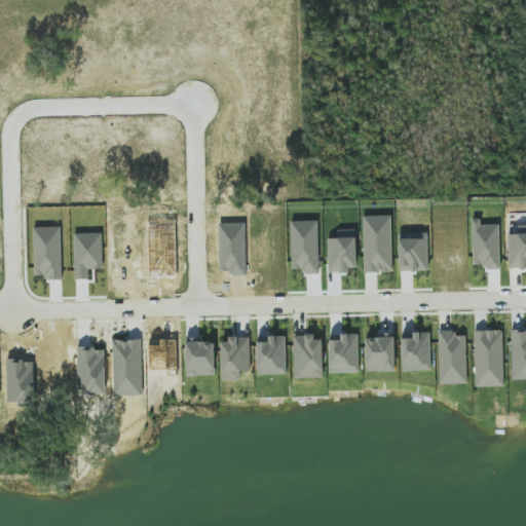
[(391,215),(363,216),(365,272),(393,271),(391,215)]
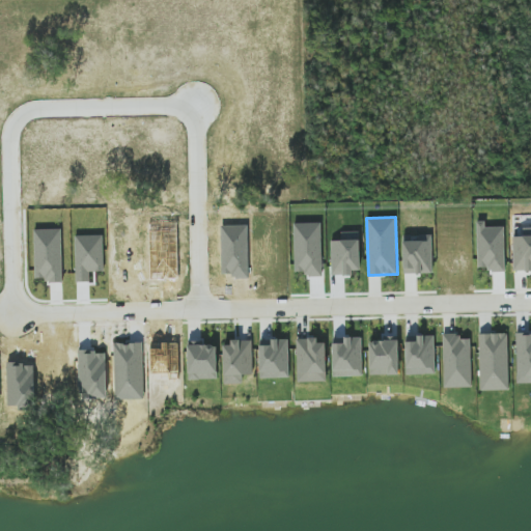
[(504,226),(485,227),(485,221),(477,221),(478,270),(505,269),(504,226)]
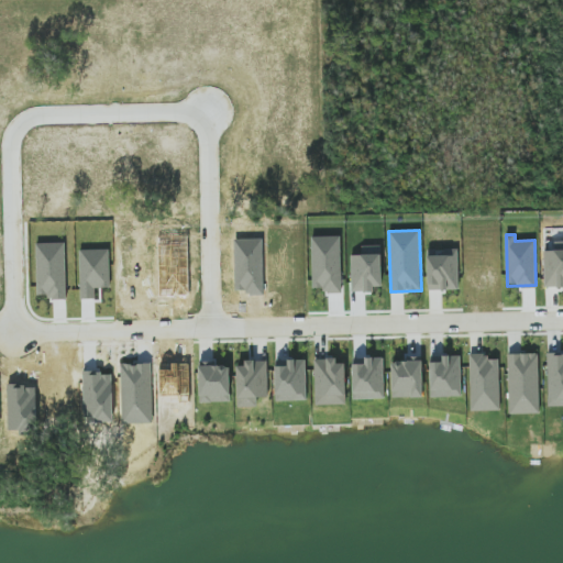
[(342,291),(340,235),(311,236),(313,293),(342,291)]
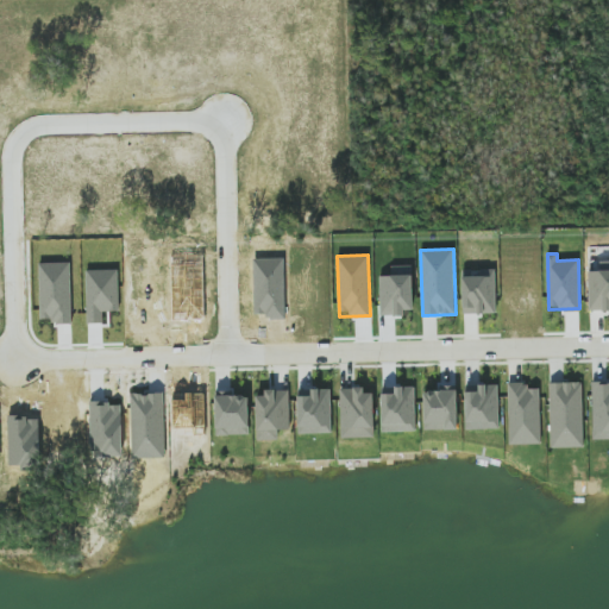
[(608,308),(608,261),(608,270),(588,270),(589,309),(608,308)]
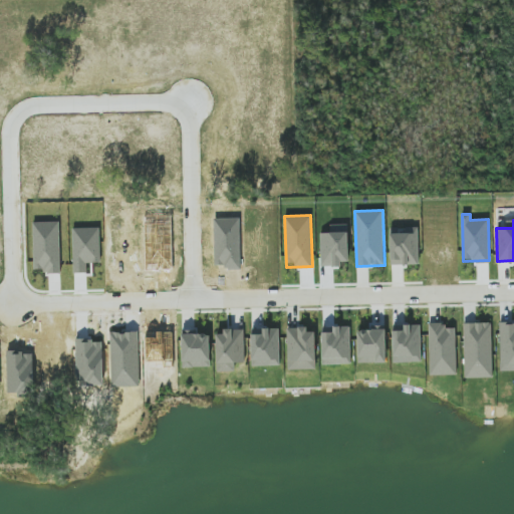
[(392,265),(419,264),(419,227),(391,228),(392,265)]
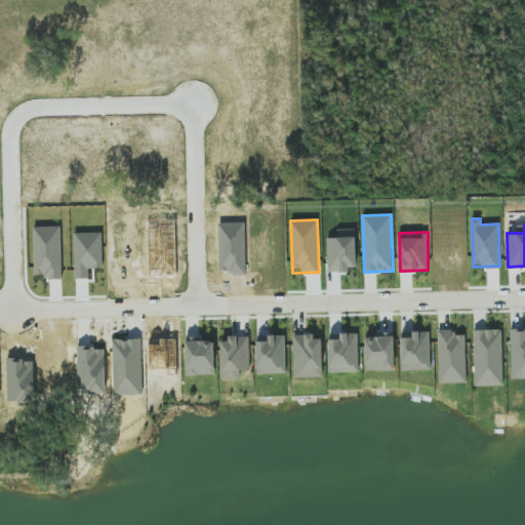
[(503,386),(502,328),(474,329),(475,386),(503,386)]
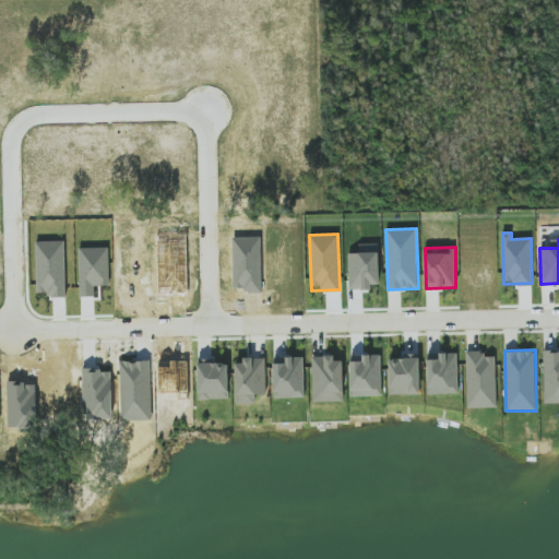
[(497,407),(496,356),(485,356),(485,351),(466,352),(467,408),(497,407)]
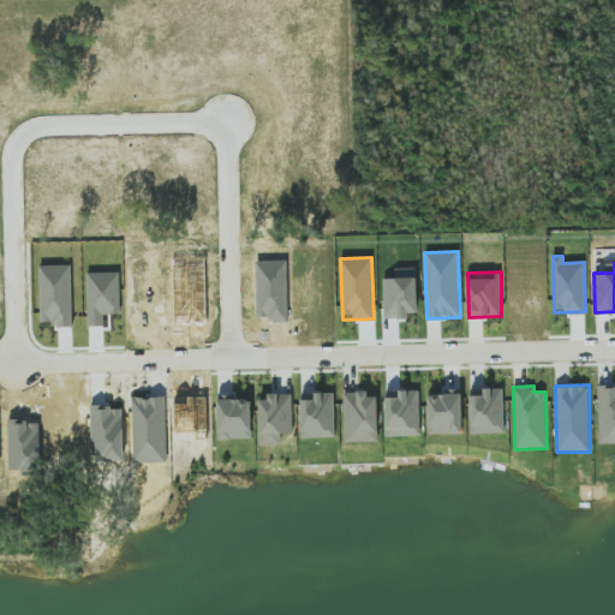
[(470,389),(471,434),(505,433),(505,388),(470,389)]
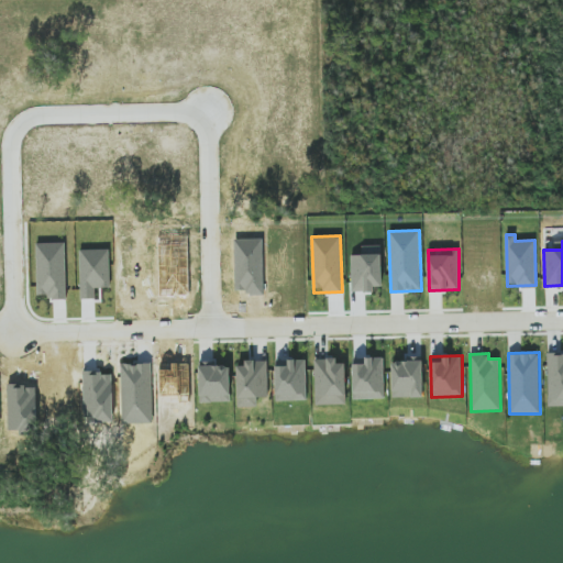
[(346,404),(345,363),(337,364),(337,359),(315,359),(316,405),(346,404)]
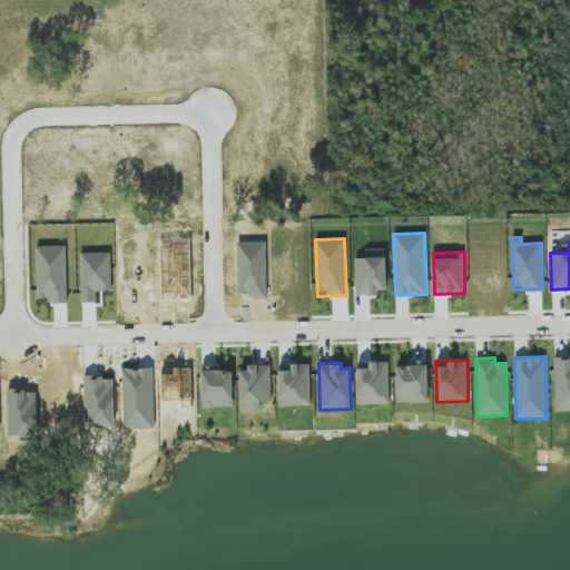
[(359,363),(359,403),(389,403),(387,363),(359,363)]
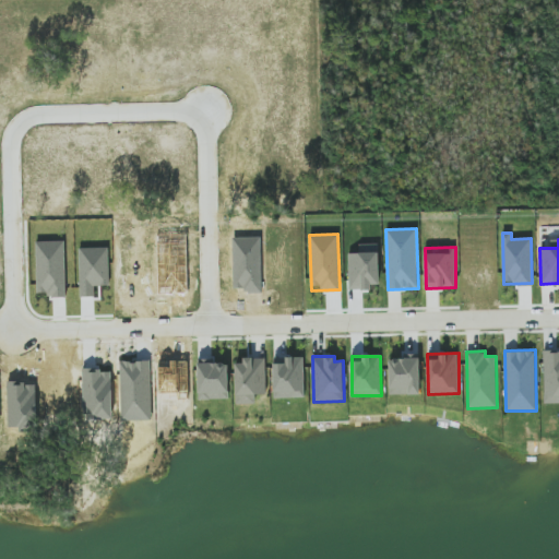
[(390,394),(420,394),(419,356),(389,357),(390,394)]
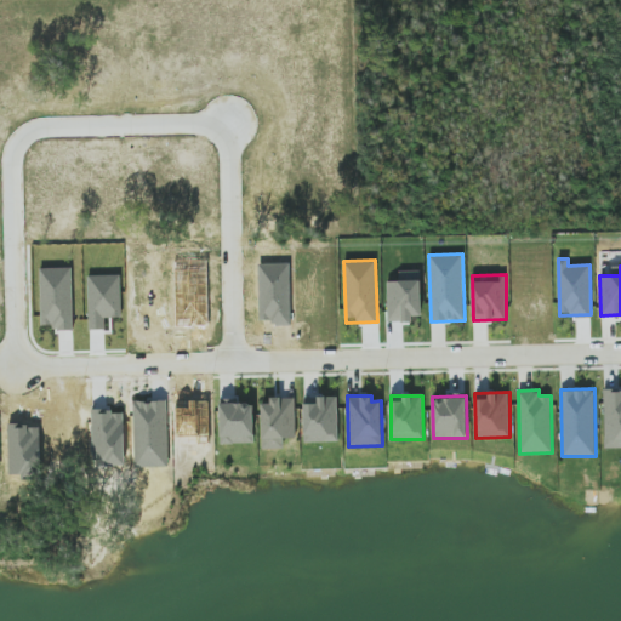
[(339,397),(303,397),(305,442),(340,442),(339,397)]
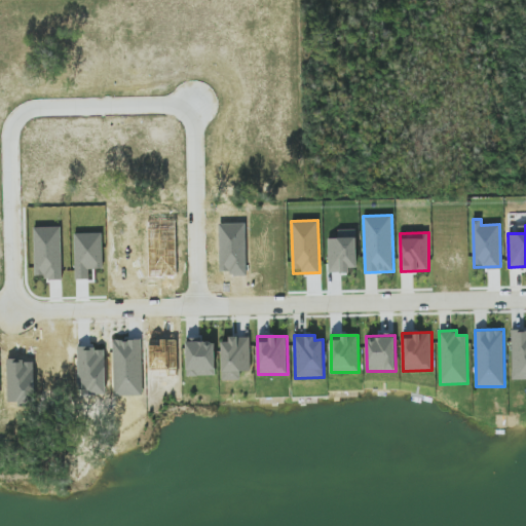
[(223,380),(241,379),(240,371),(251,370),(250,337),(221,338),(223,380)]
